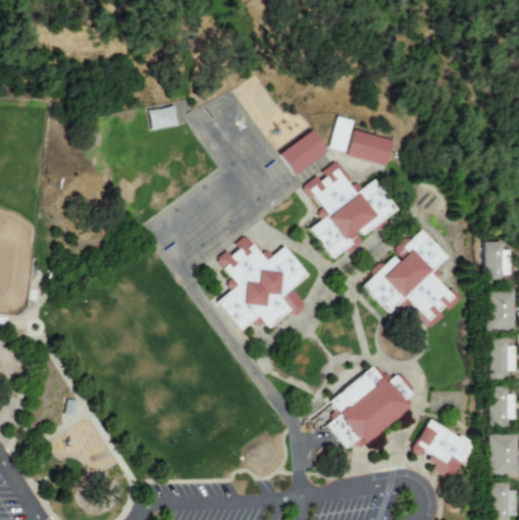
[(148,114),(151,133),(176,127),(173,109),(148,114)]
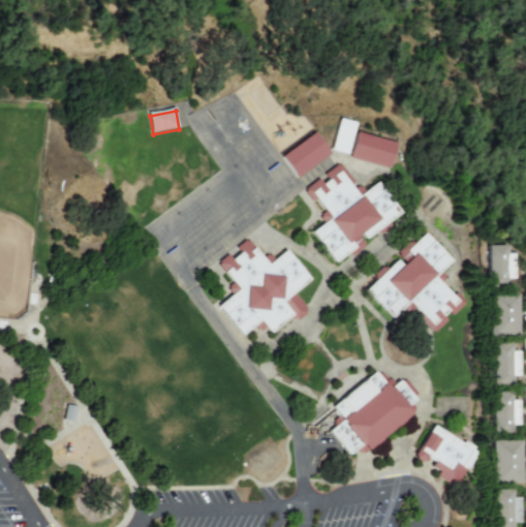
[(334,154),(349,156),(354,124),(339,121),(334,154)]
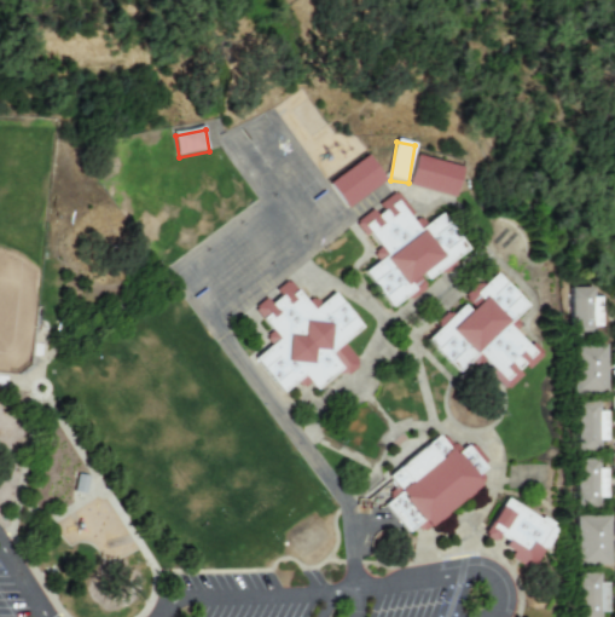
[(422,155),(470,167),(464,195),(416,184),(422,155)]
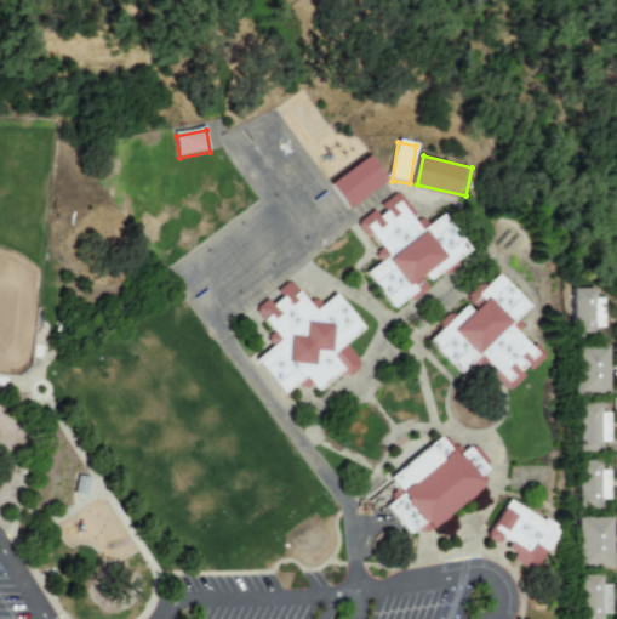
[(336,187),(376,157),(390,177),(350,206),(336,187)]
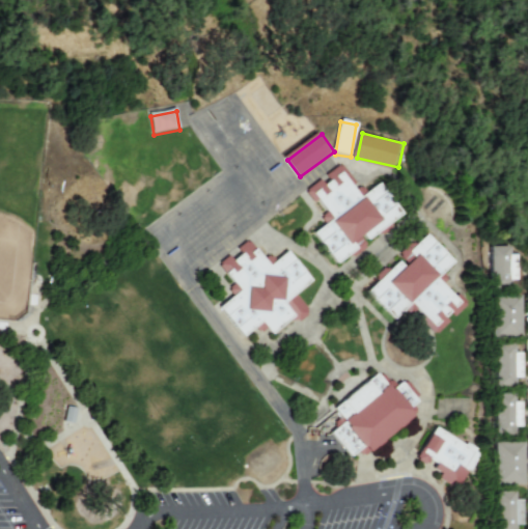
[(356,237),(362,245),(343,258),(322,230),(339,216),(322,193),(348,172),(365,196),(383,183),(389,190),(391,192),(390,192),(391,193),(393,194),(392,195),(393,196),(393,195),(395,197),(394,197),(395,198),(396,199),(396,200),(397,201),(397,200),(398,202),(405,211),(373,235),(367,227),(356,237)]
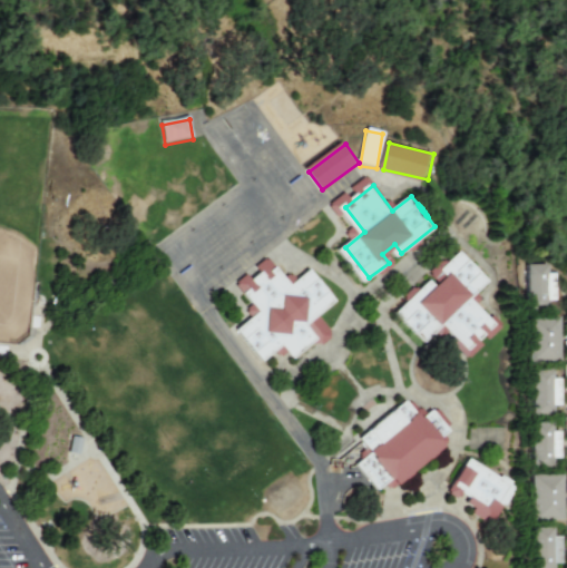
[(447,321),(429,339),(401,310),(433,277),(441,286),(452,274),(445,266),(462,248),(491,277),(473,295),(498,321),(472,346),(447,321)]
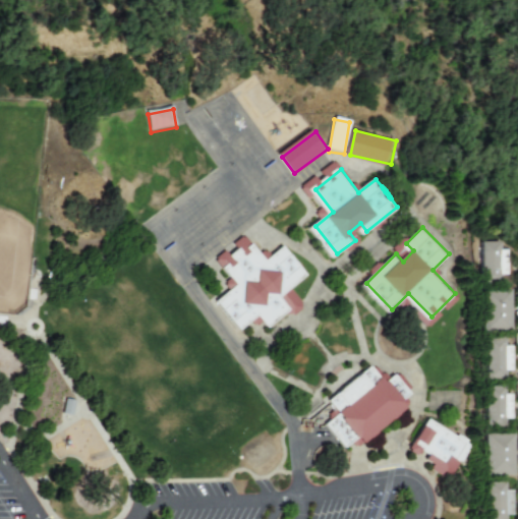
[(506,282),(485,282),(485,242),(505,242),(505,247),(512,247),(512,277),(506,277),(506,282)]
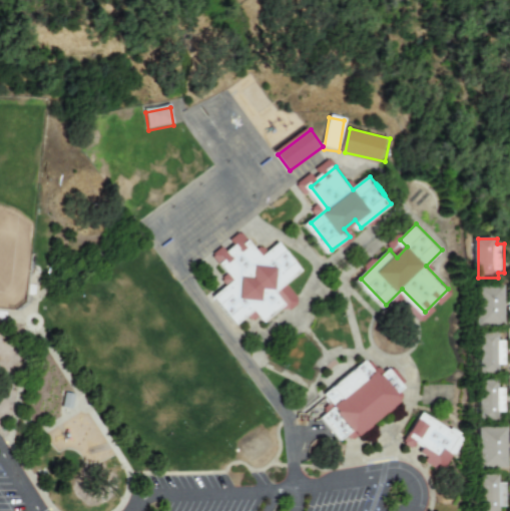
[(240,239),(243,242),(248,239),(263,256),(280,241),(303,269),(285,284),(281,278),(272,286),(286,304),(266,321),(256,309),(237,323),(215,296),(234,279),(221,263),(225,259),(222,254),(240,239)]
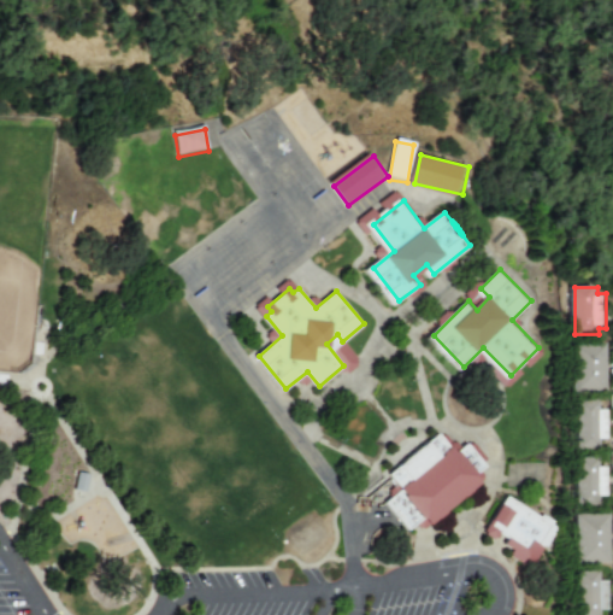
[(575,344),(606,344),(607,391),(576,392),(575,344)]
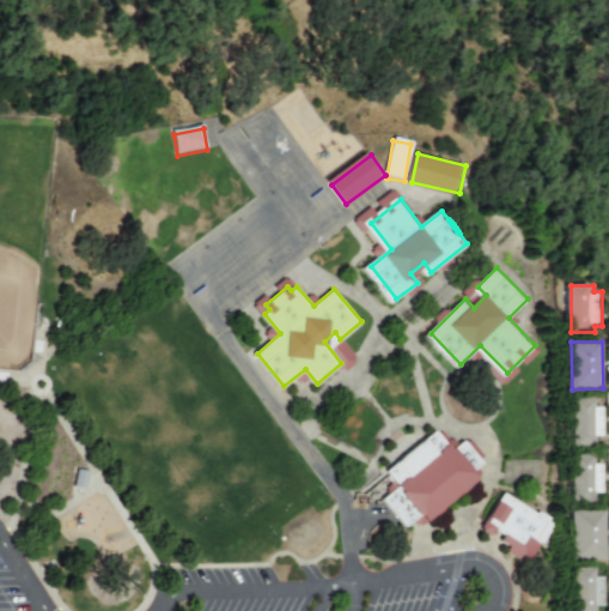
[(596,446),(573,446),(572,398),(596,398),(596,404),(603,404),(604,439),(596,439),(596,446)]
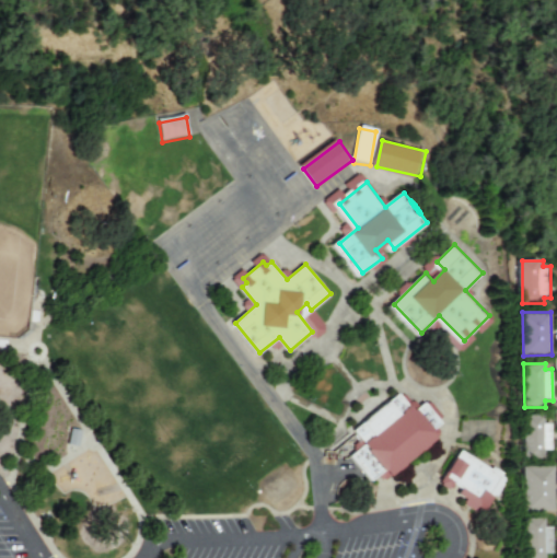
[(445,422),(434,432),(439,438),(395,474),(391,468),(376,480),(356,456),(370,444),(359,431),(403,394),(418,413),(429,403),(445,422)]
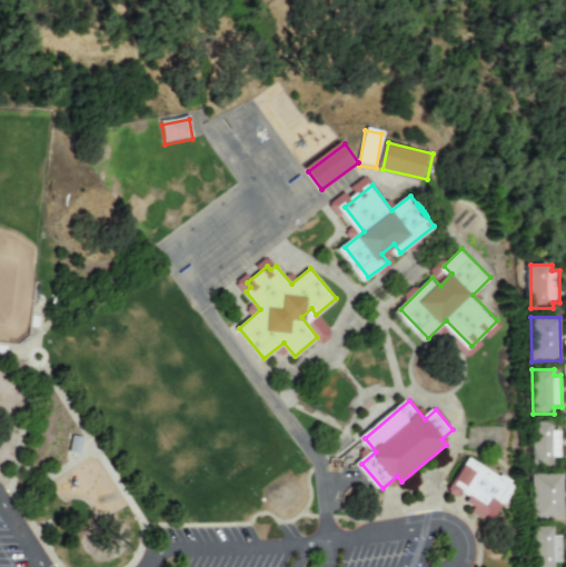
[(555,466),(534,466),(533,423),(554,421),(555,428),(562,428),(563,459),(555,460),(555,466)]
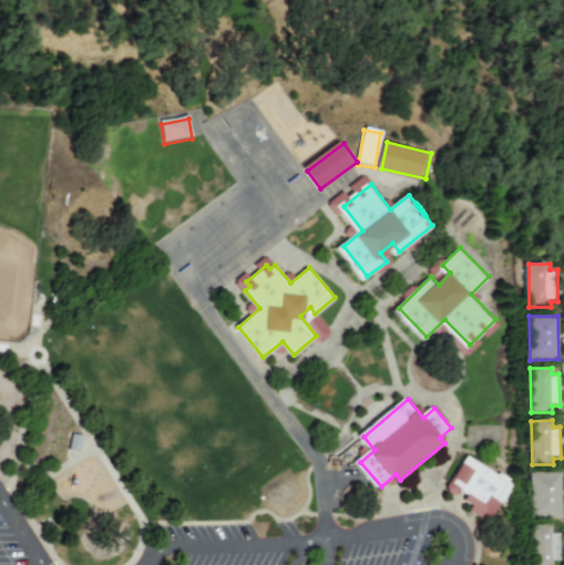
[(504,507),(495,522),(470,505),(473,501),(454,489),(471,462),(511,488),(500,505),(504,507)]
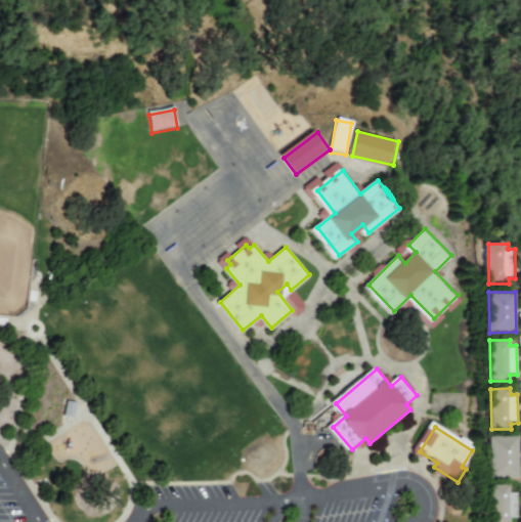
[(491,436),(518,435),(518,476),(491,476),(491,436)]
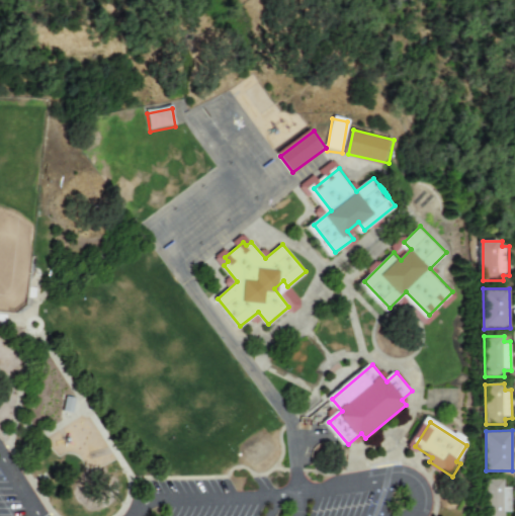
[(487,515),(486,479),(506,479),(506,484),(513,484),(513,513),(507,513),(507,515),(487,515)]
